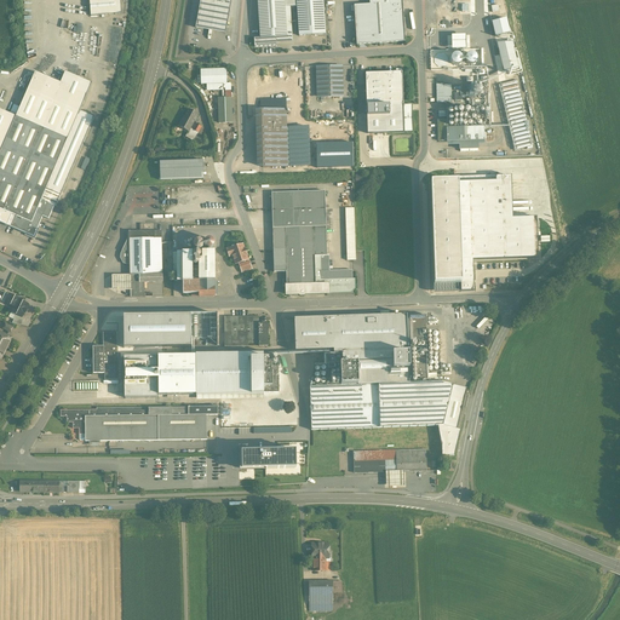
[(89,0),(91,17),(122,15),(120,0),(89,0)]
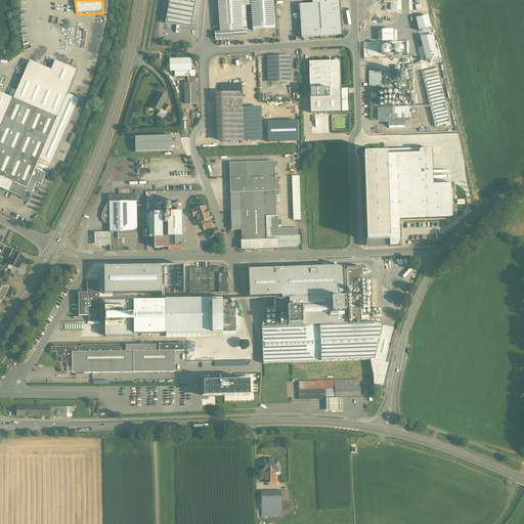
[(195,0),(169,0),(169,4),(166,19),(191,24),(195,0)]
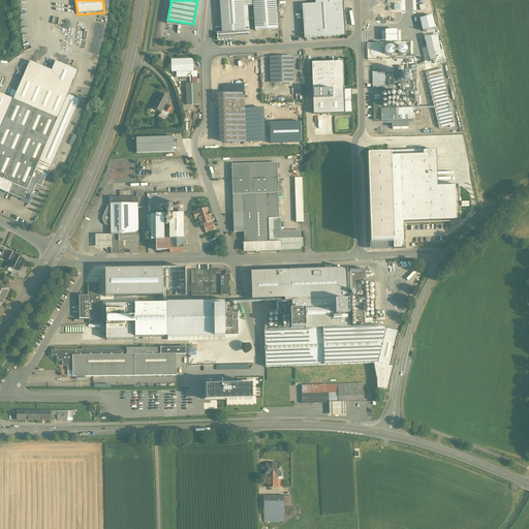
[(242,0),(219,0),(221,33),(236,32),(244,32),(244,25),(248,25),(248,19),(244,19),(242,0)]
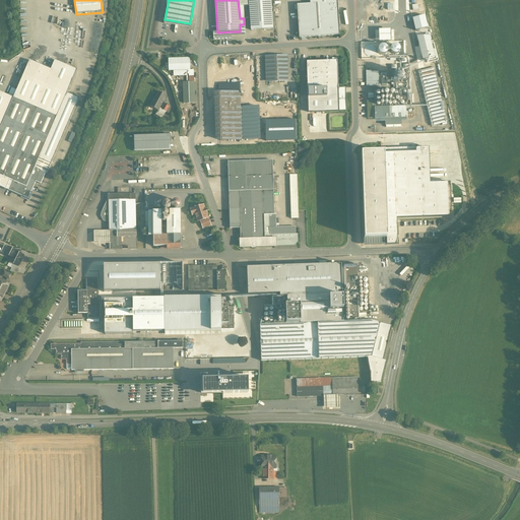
[(249,0),(251,29),(273,27),(271,0),(249,0)]
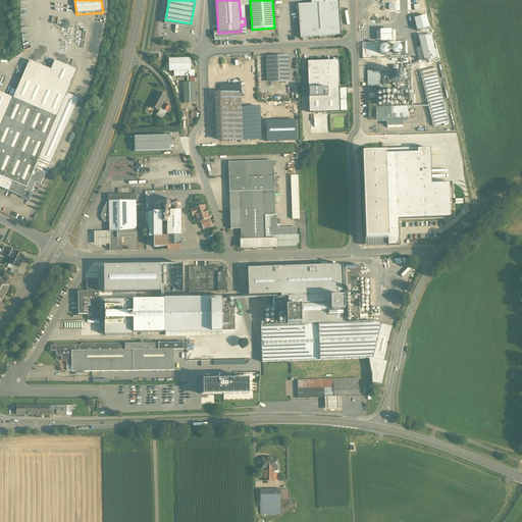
[(337,0),(310,0),(311,4),(298,5),(300,38),(341,36),(337,0)]
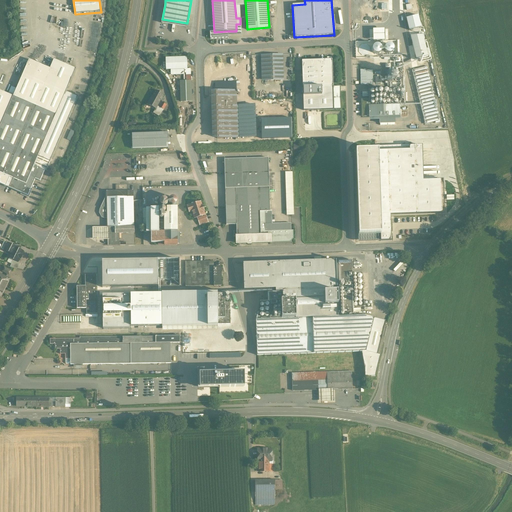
[(421,27),(418,16),(406,18),(409,30),(421,27)]
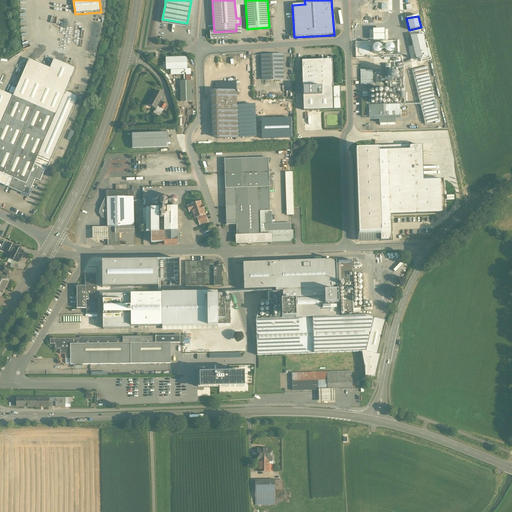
[(384,30),(373,30),(373,41),(384,41),(384,30)]
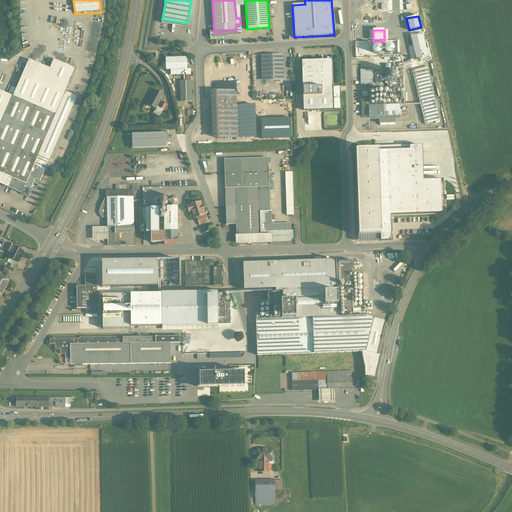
[(422,35),(410,36),(416,60),(428,57),(422,35)]
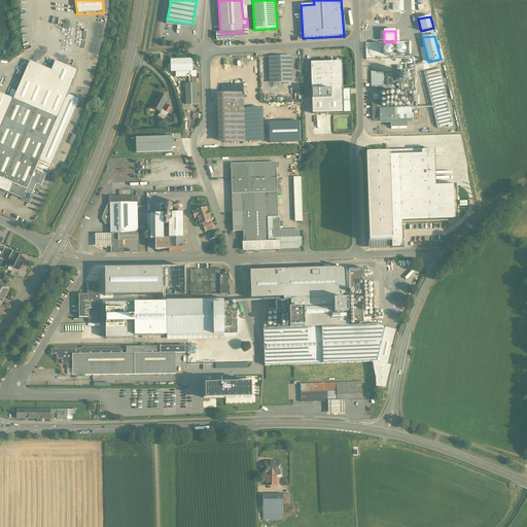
[(395,42),(384,42),(365,43),(366,60),(410,59),(409,42),(395,42)]
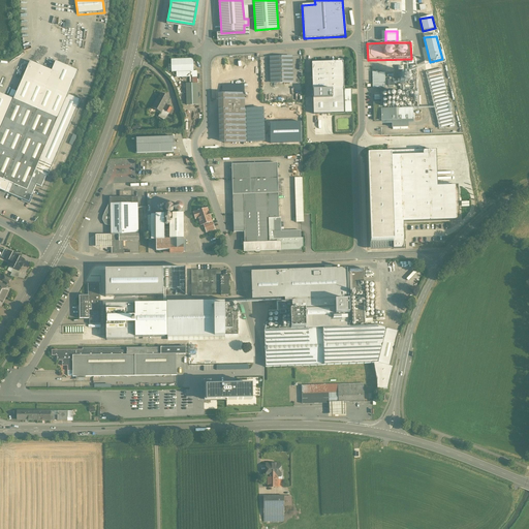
[(292,57),(270,58),(270,84),(293,83),(292,57)]
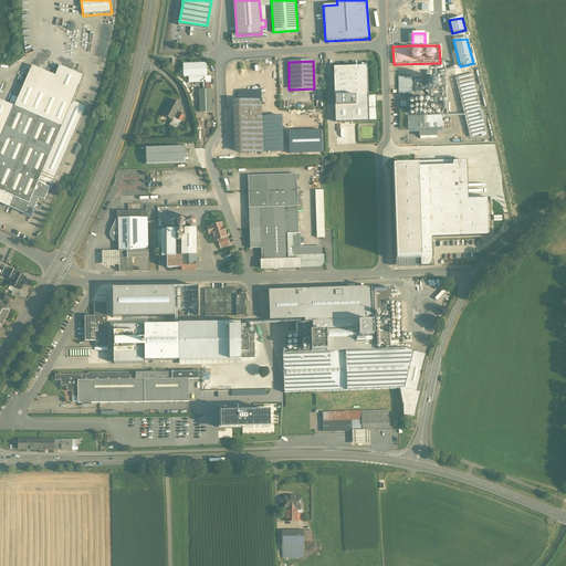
[(207,63),(182,64),(184,77),(207,76),(207,63)]
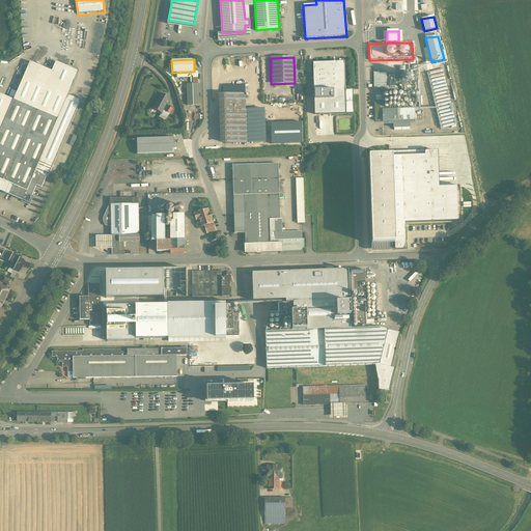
[(52,72),(30,61),(14,100),(58,118),(78,72),(56,62),(52,72)]
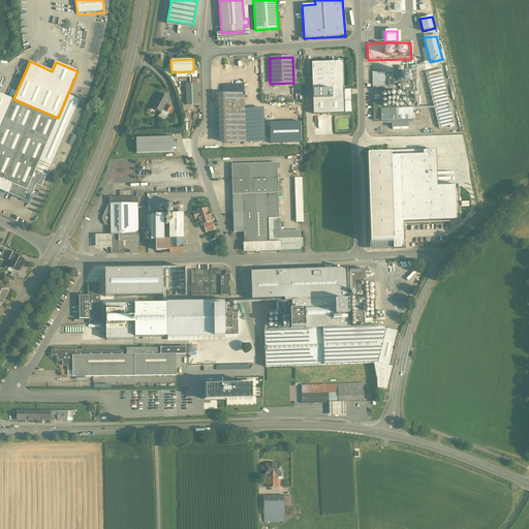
[(351,90),(343,90),(343,62),(312,63),(312,91),(313,91),(313,114),(351,113),(351,90)]
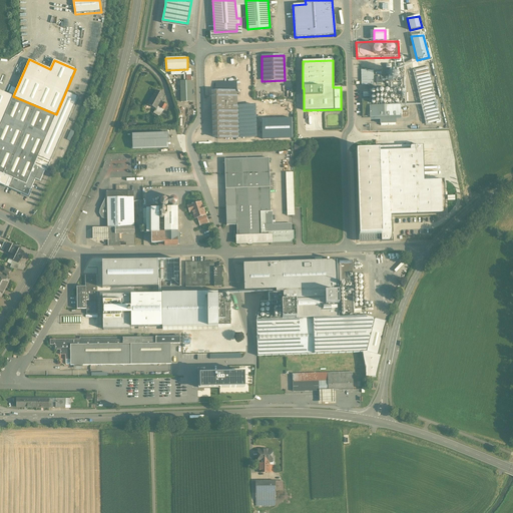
[(404,68),(390,69),(391,89),(405,89),(404,68)]
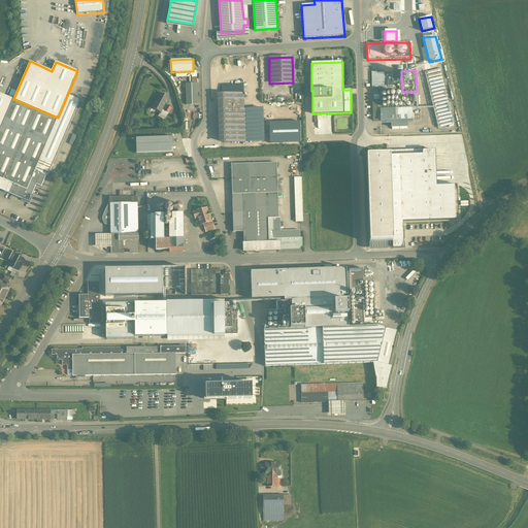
[(382,75),(371,75),(371,88),(382,88),(382,75)]
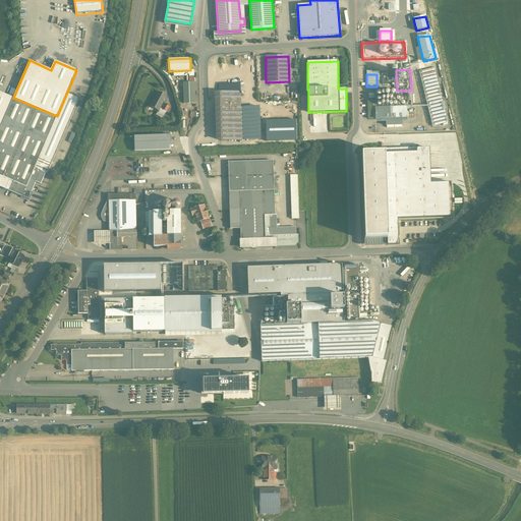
[(193,82),(183,83),(184,104),(194,104),(193,82)]
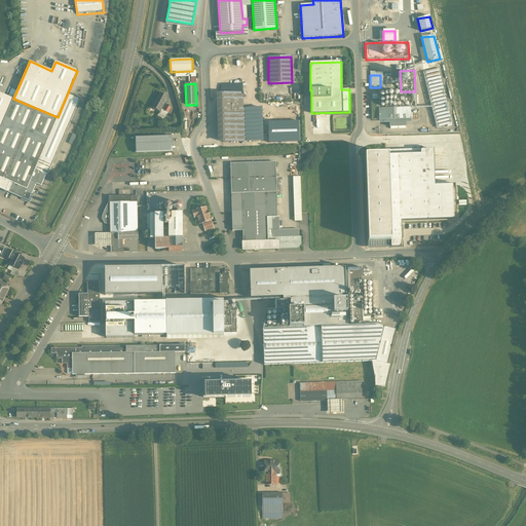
[(221,85),(222,95),(242,94),(242,84),(221,85)]
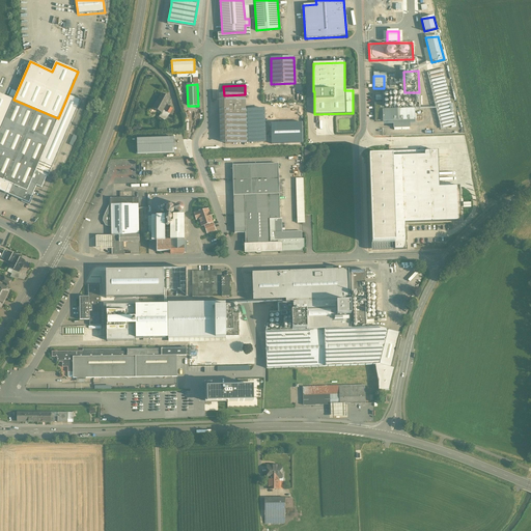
[(404,92),(382,93),(383,104),(383,110),(414,109),(419,109),(419,92),(404,92)]
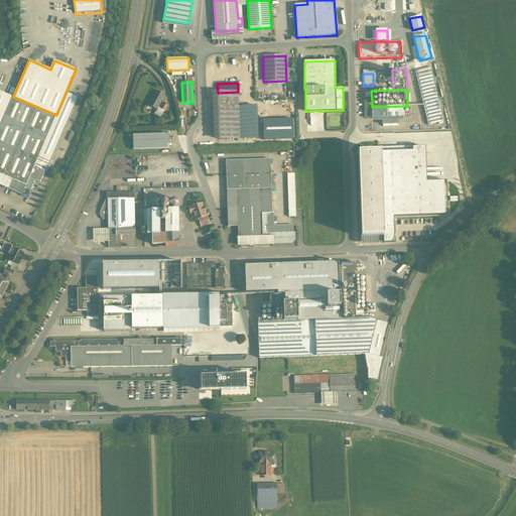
[(0,91),(0,125),(1,125),(13,97),(0,91)]
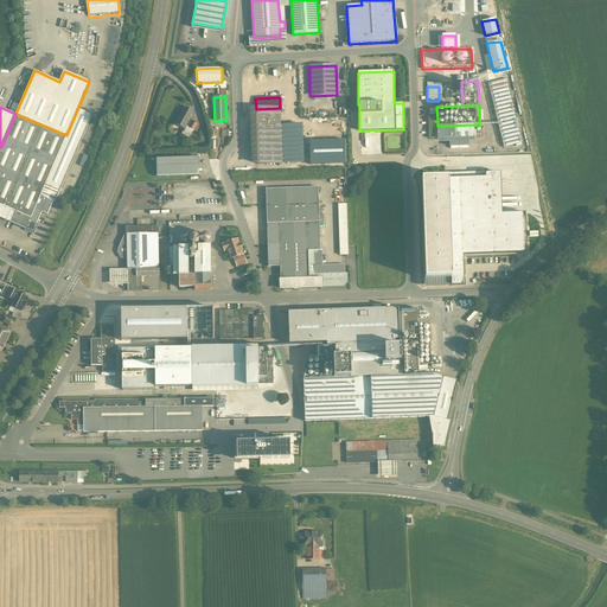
[(183,114),(181,114),(176,123),(185,129),(186,126),(190,119),(189,119),(192,112),(185,108),(183,114)]
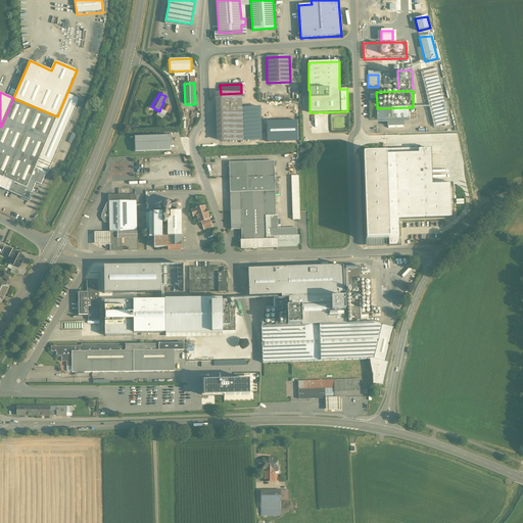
[(221,94),(215,94),(217,142),(243,141),(242,108),(241,93),(221,94)]
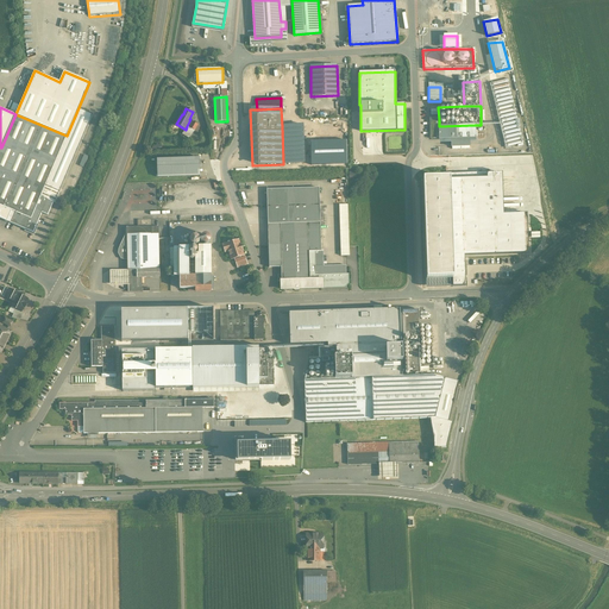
[(67,136),(16,114),(1,148),(0,150),(0,205),(6,208),(1,219),(7,221),(22,188),(41,196),(45,186),(67,136)]
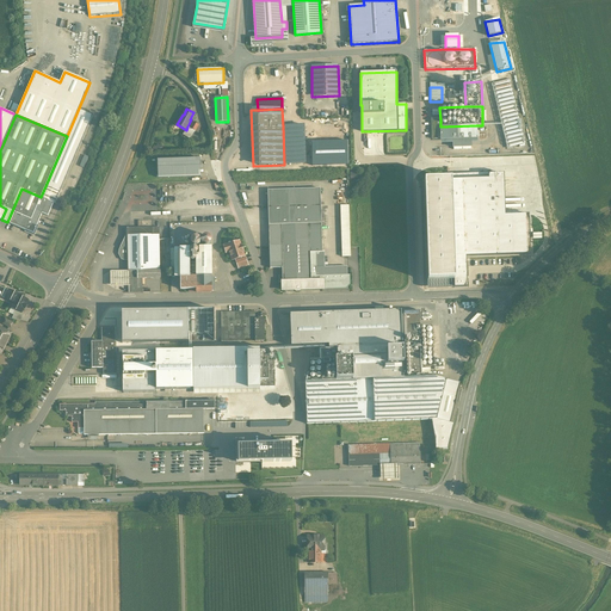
[(303,125),(283,127),(284,165),(304,164),(303,125)]
